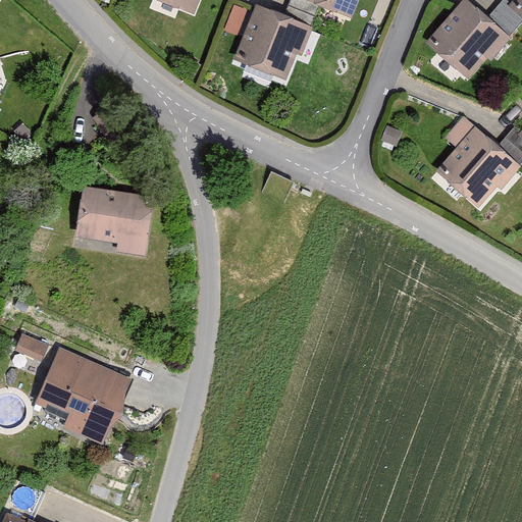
[(154,0),(195,15),(200,0),(154,0)]
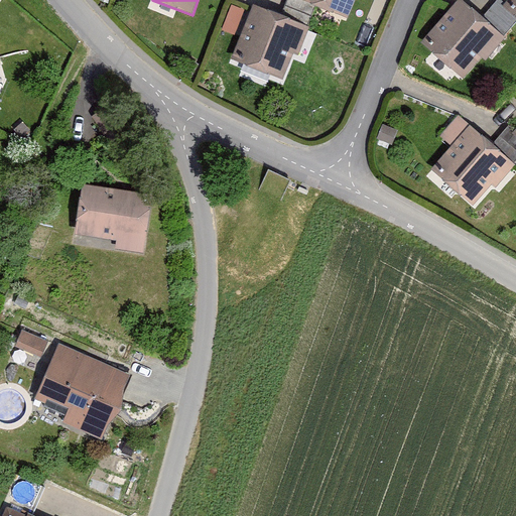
[(316,4),(304,0),(288,0),(282,18),(308,27),(315,8),(316,4)]
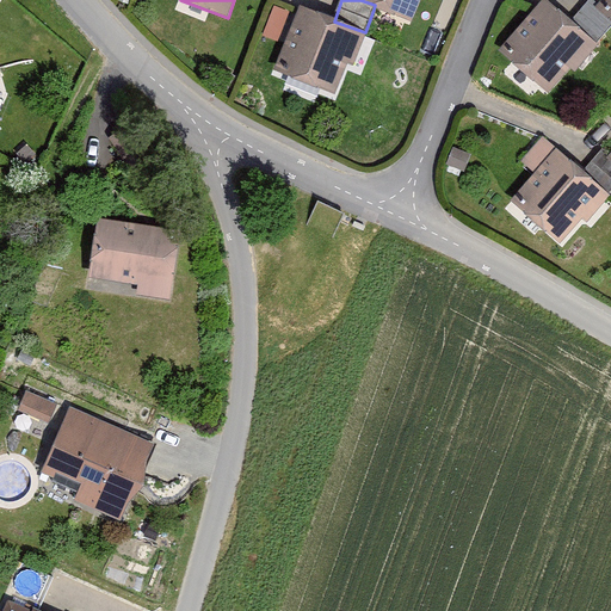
[(360,0),(375,5),(374,10),(411,24),(419,0),(360,0)]
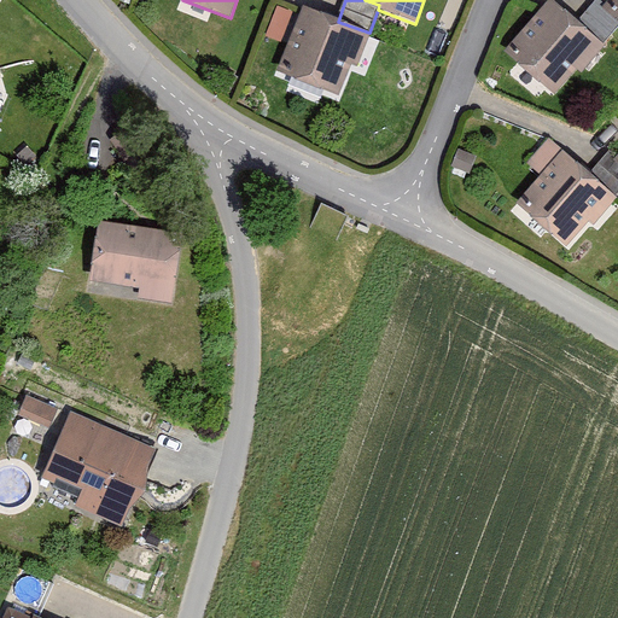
[(577,22),(552,0),(551,0),(505,52),(554,95),(577,70),(581,74),(605,47),(604,46),(577,22)]
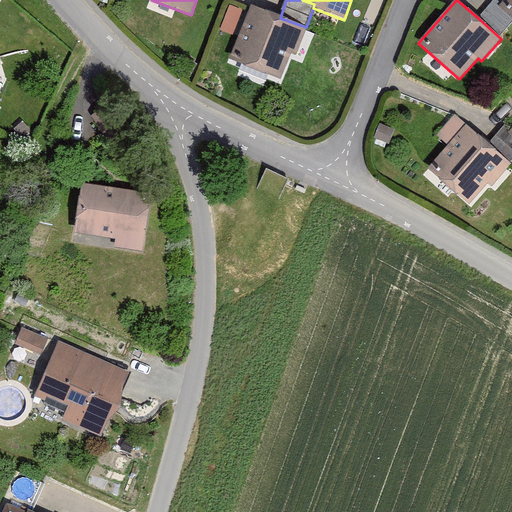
[(511,24),(511,16),(500,6),(494,0),(478,18),(500,38),(511,24)]
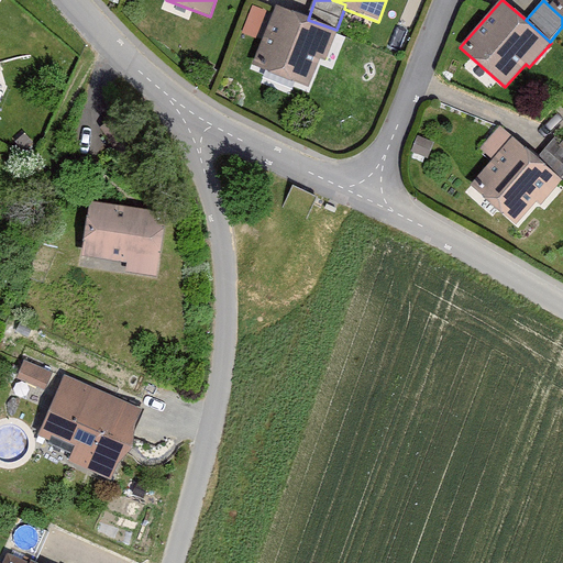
[(562,0),(554,0),(550,7),(562,18),(562,0)]
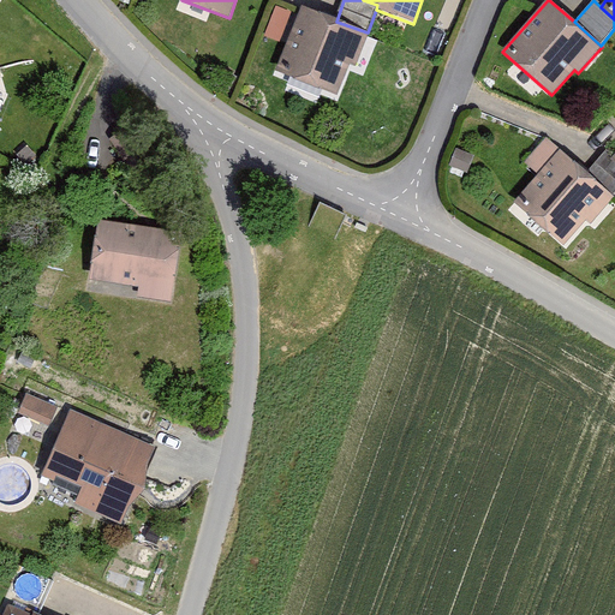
[(282,36),(293,9),(279,3),(268,31),(282,36)]
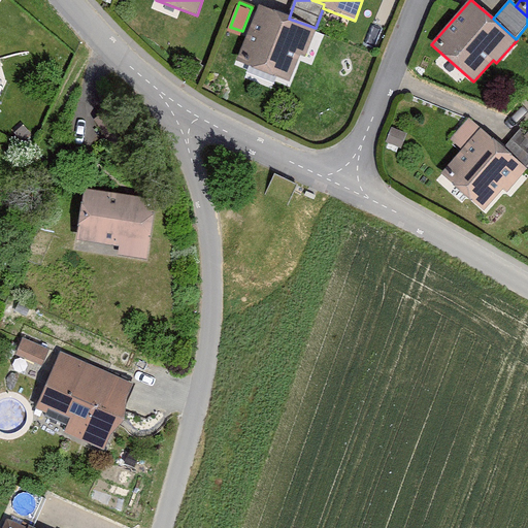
[(289,19),(258,7),(237,63),(290,83),(299,57),(305,59),(317,29),(316,28),(289,19)]
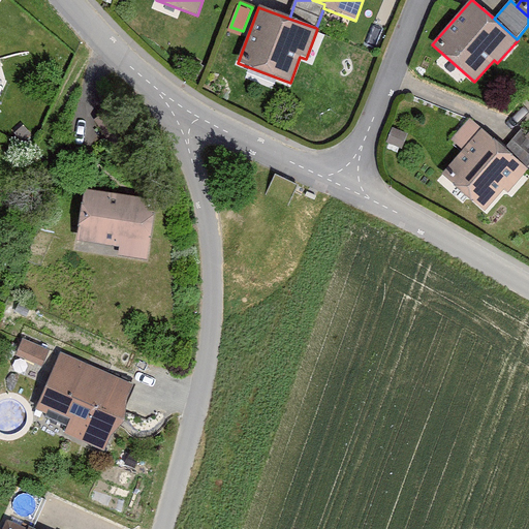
[(505,149),(470,119),(450,141),(463,152),(442,176),(485,213),(504,190),(507,194),(528,170),(527,168),(505,149)]
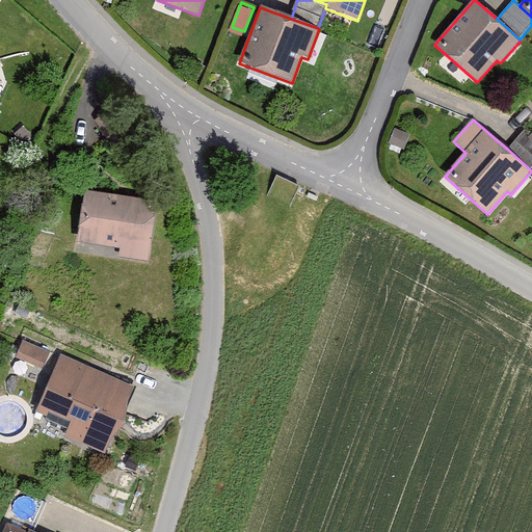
[(531,166),(531,137),(530,136),(525,131),(508,150),(530,169),(531,166)]
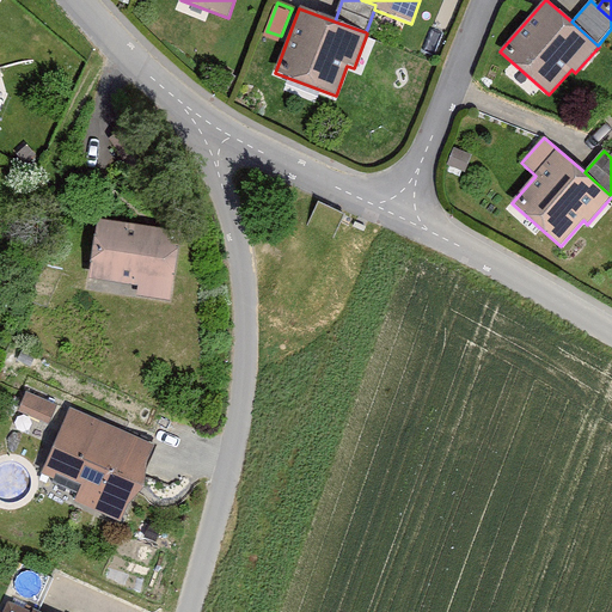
[(181,233),(97,220),(87,279),(138,287),(136,295),(170,301),(181,233)]
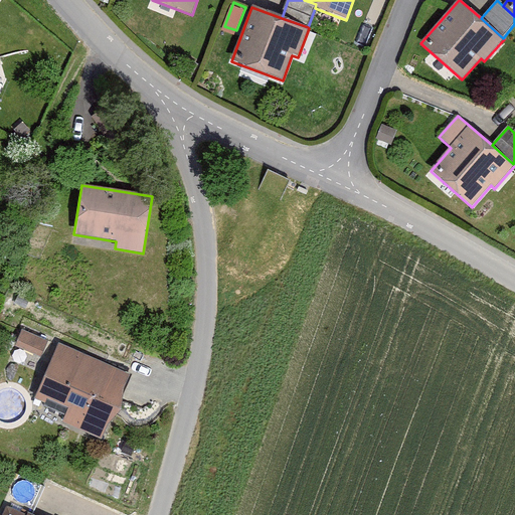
[(24,328),(18,344),(43,354),(49,337),(24,328)]
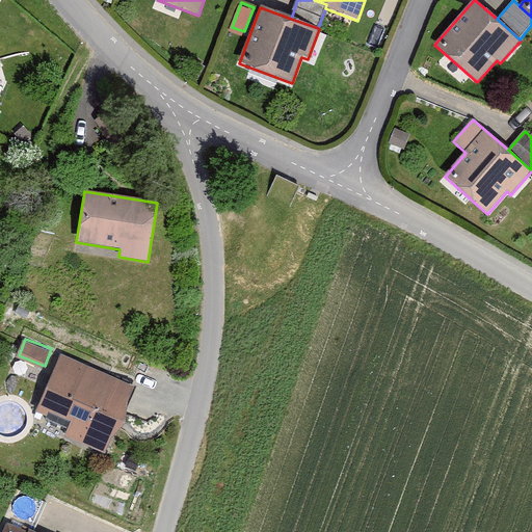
[(134,389),(62,356),(36,414),(69,428),(64,436),(105,454),(134,389)]
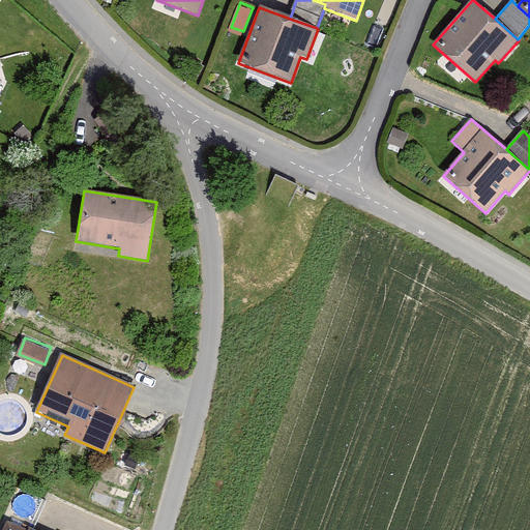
All buildings are outlined.
